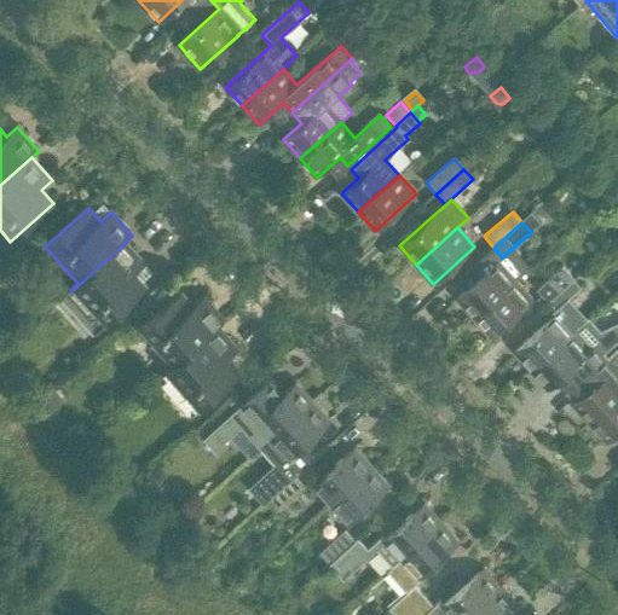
[(126,243),(71,291),(62,300),(94,336),(148,289),(134,274),(145,265),(126,243)]
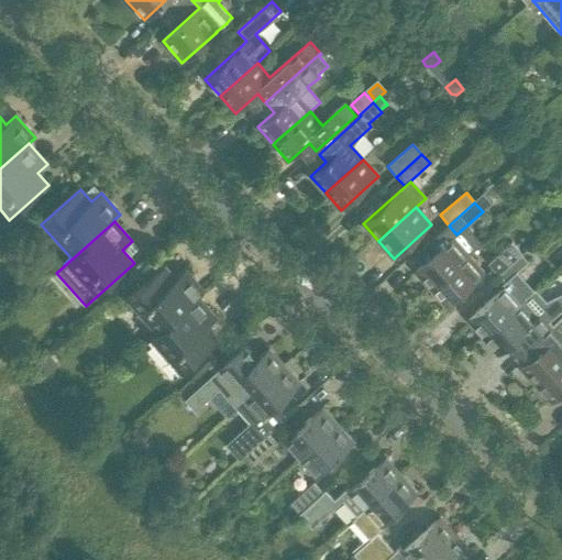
[(469,256),(478,248),(463,230),(416,272),(431,289),(469,255),(469,256)]
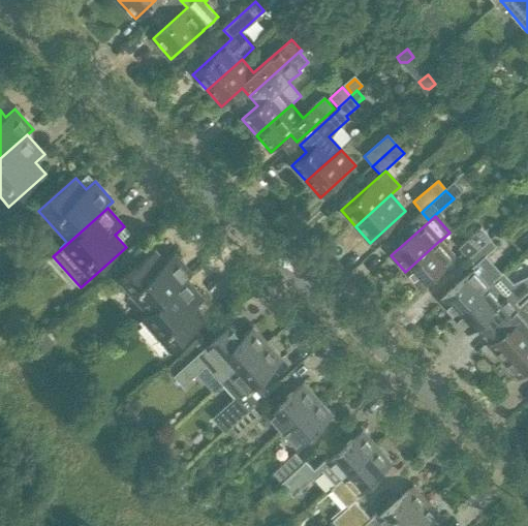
[(459,248),(469,259),(480,249),(486,245),(490,241),(491,240),(480,228),(459,248)]
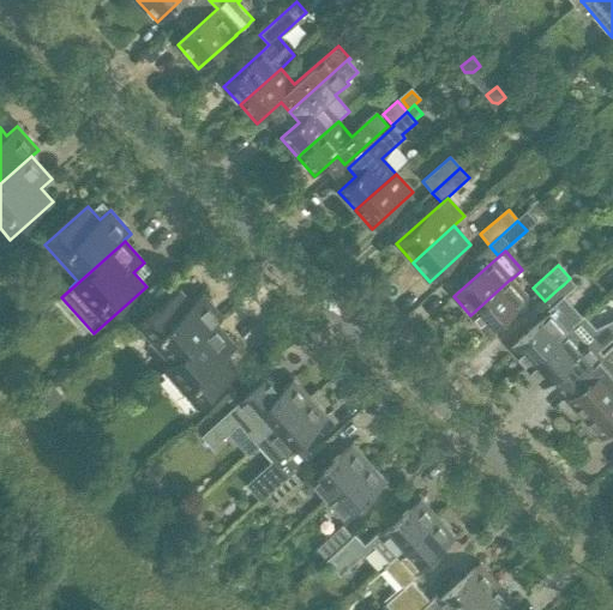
[(528,297),(511,279),(511,278),(470,315),(487,333),(528,297)]
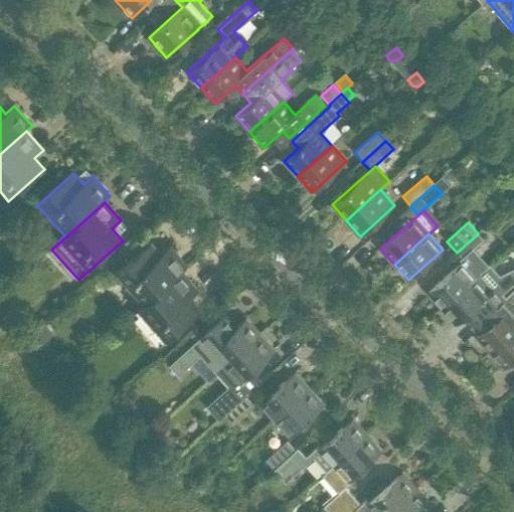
[(468,242),(457,252),(462,259),(473,248),(483,239),(478,233),(477,234),(473,238),(468,242)]
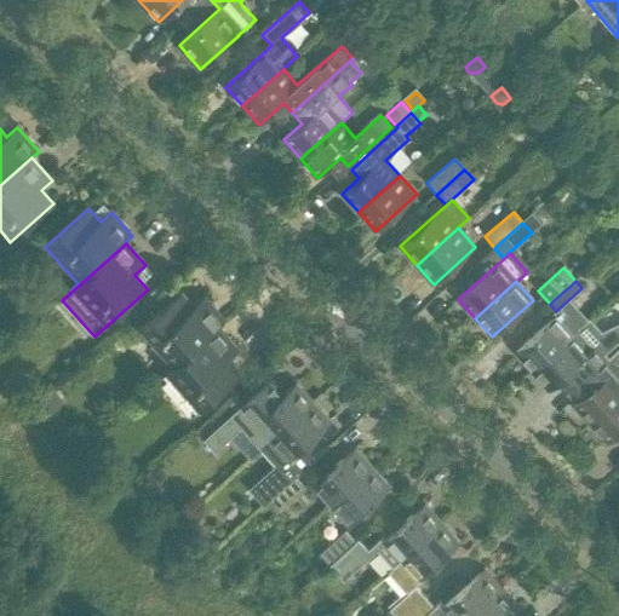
[(194,306),(182,293),(162,310),(155,316),(138,332),(171,368),(164,375),(165,376),(219,328),(218,328),(225,321),(205,297),(194,306)]
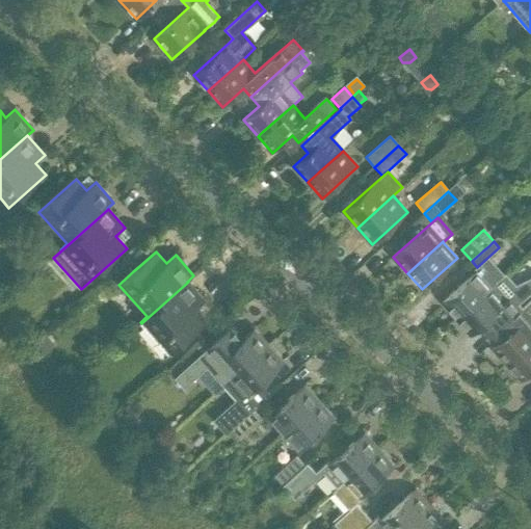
[(130,256),(124,261),(133,271),(139,266),(130,256)]
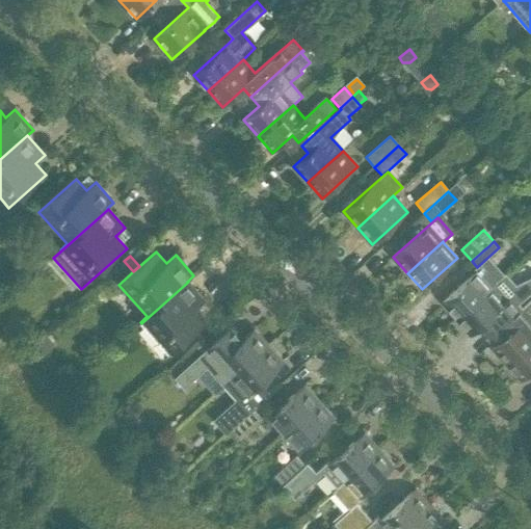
[(505,275),(488,257),(477,267),(476,268),(478,271),(443,302),(457,319),(493,288),(493,287),(500,281),(505,275)]
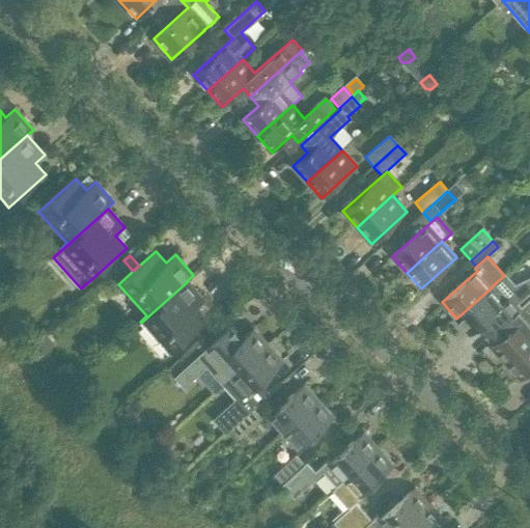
[(529,277),(515,285),(505,274),(504,275),(499,280),(492,286),(492,287),(456,318),(471,334),(492,316),(495,321),(500,321),(529,294),(529,277)]
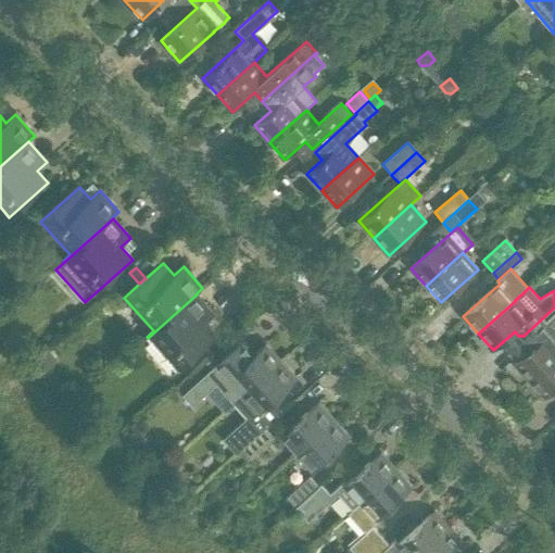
[(177,371),(216,336),(205,324),(214,315),(197,294),(148,338),(177,371)]
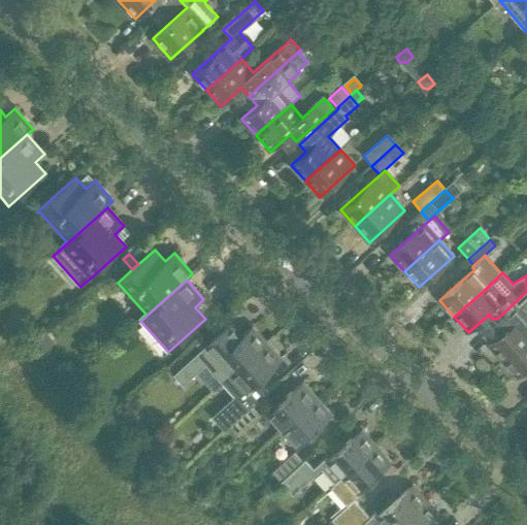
[(504,362),(526,341),(526,298),(500,323),(500,328),(504,332),(489,346),(504,362)]
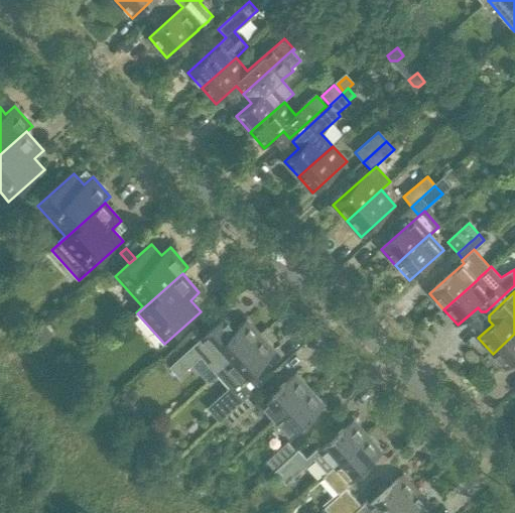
[(226,315),(168,367),(178,378),(201,357),(219,375),(261,337),(247,321),(237,329),(226,315)]
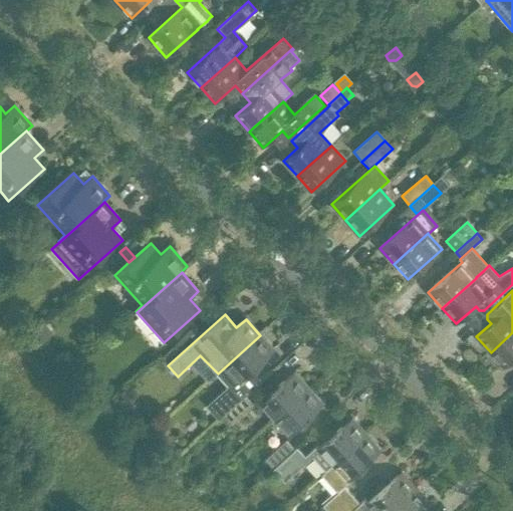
[(504,367),(512,359),(512,332),(491,352),(504,367)]
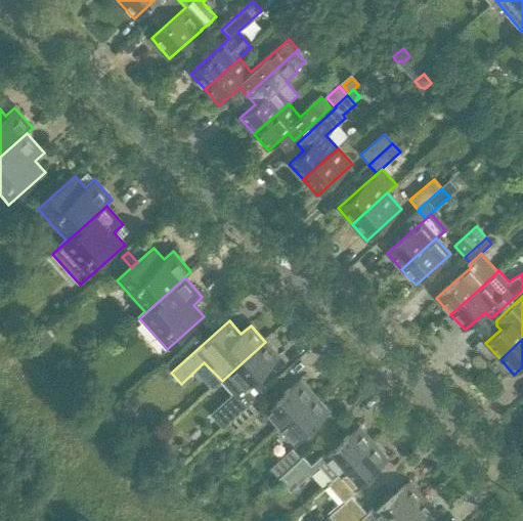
[(222,381),(235,397),(279,357),(265,342),(222,381)]
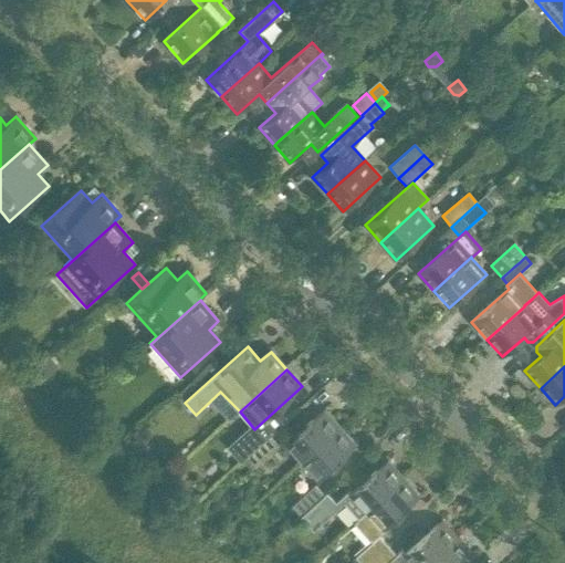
[(303,462),(341,429),(324,412),(288,445),(303,462)]
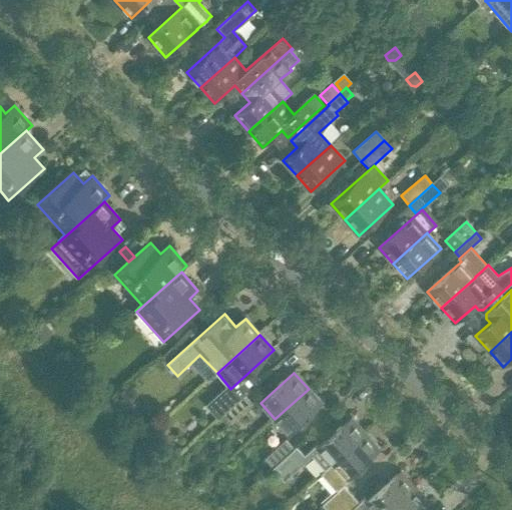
[(289,434),(323,404),(309,389),(275,419),(289,434)]
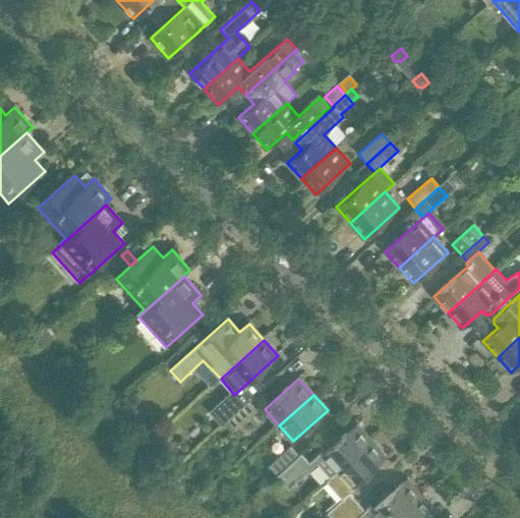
[(235,429),(255,411),(249,403),(228,422),(235,429)]
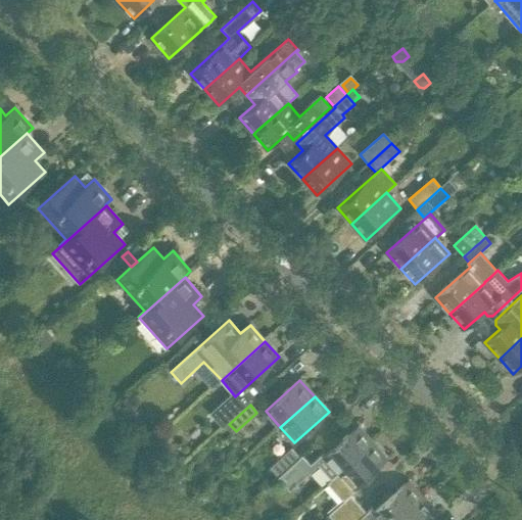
[(318,465),(331,480),(373,443),(359,427),(324,458),(321,455),(310,465),(302,456),(299,459),(278,478),(289,490),(318,465)]
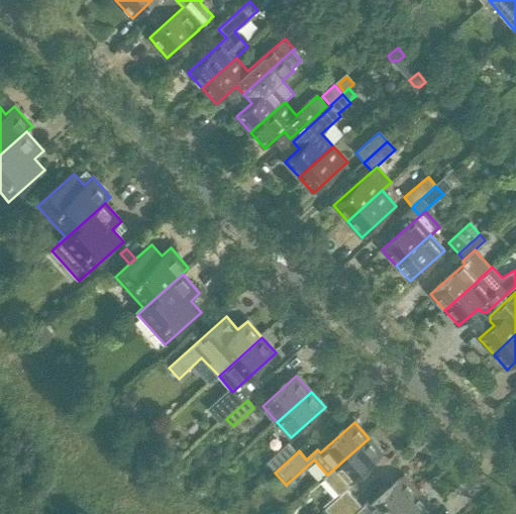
[(327,475),(323,479),(338,496),(350,486),(348,484),(383,453),(369,438),(327,475)]
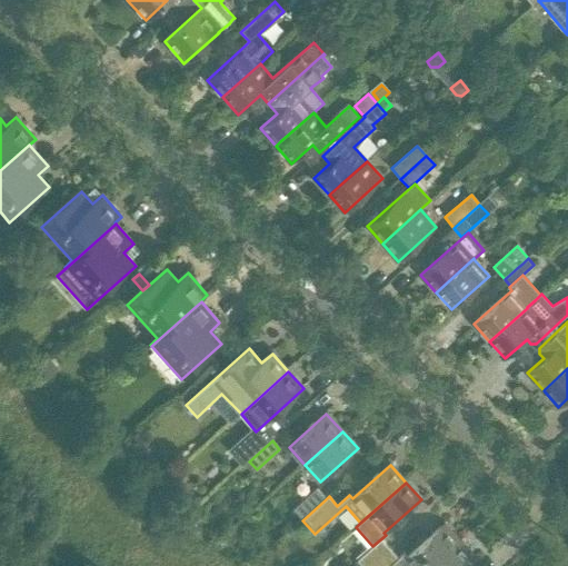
[(302,520),(326,499),(316,489),(292,510),(302,520)]
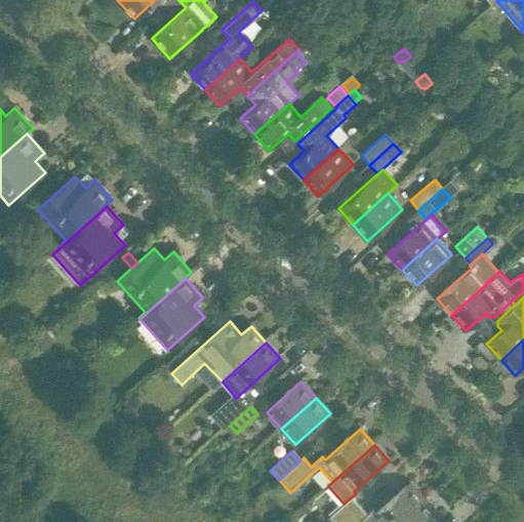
[(360,509),(346,521),(401,521),(425,500),(410,484),(375,515),(372,512),(367,517),(360,509)]
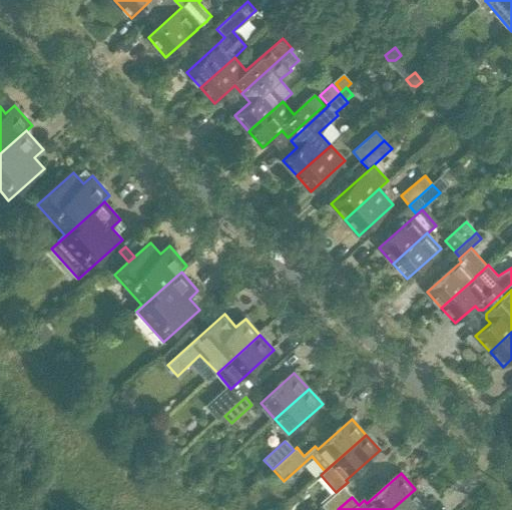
[(322,507),(324,509),(338,509),(352,497),(343,488),(322,507)]
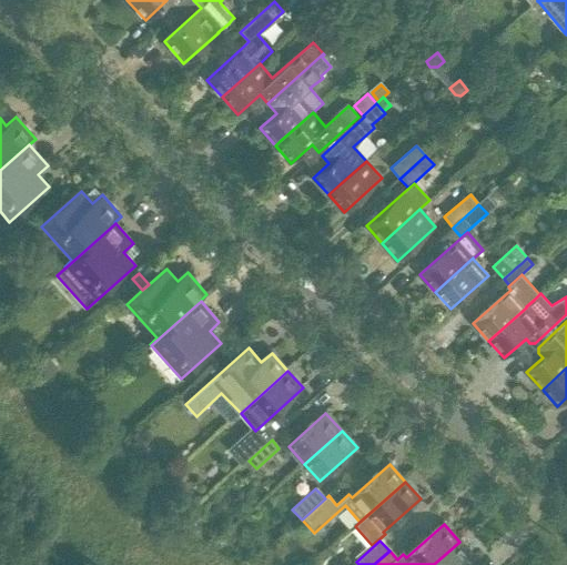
[(467,564),(475,558),(459,542),(434,564),(467,564)]
